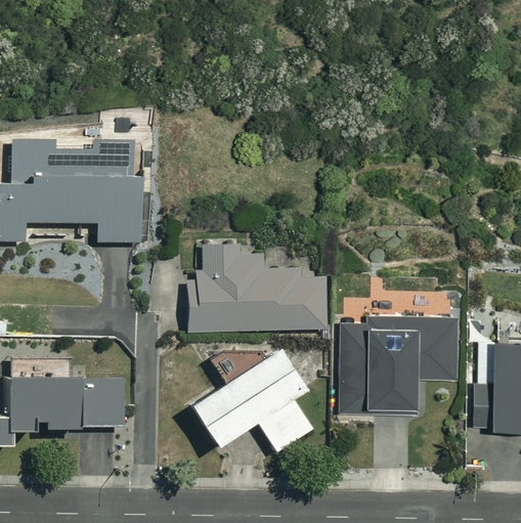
[(0,180),(0,243),(25,243),(25,223),(98,223),(98,243),(139,243),(139,140),(10,140),(10,181),(0,180)]
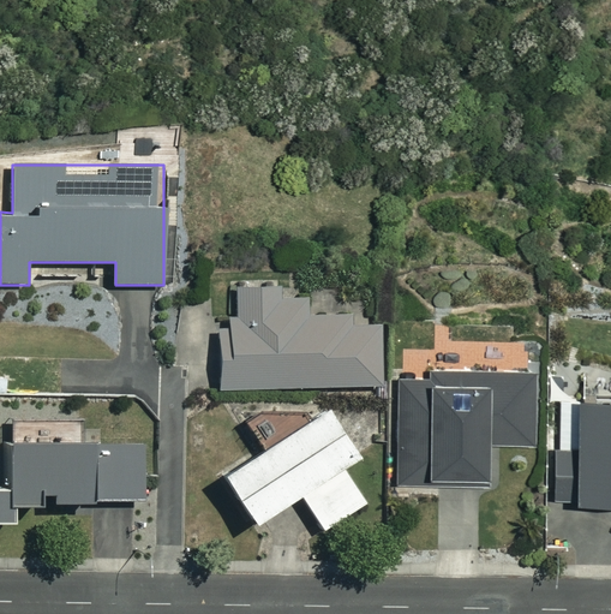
[(231,319),(231,328),(225,328),(226,388),(382,387),(382,327),(309,327),(309,291),(239,292),(240,319),(231,319)]
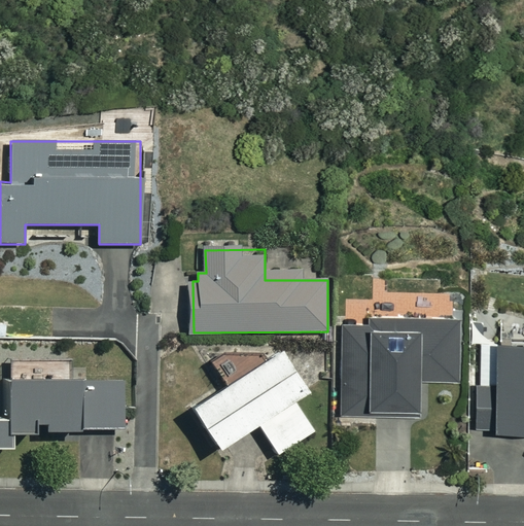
[(417,415),(417,381),(463,381),(464,318),(375,318),(375,324),(345,324),(344,415),(417,415)]
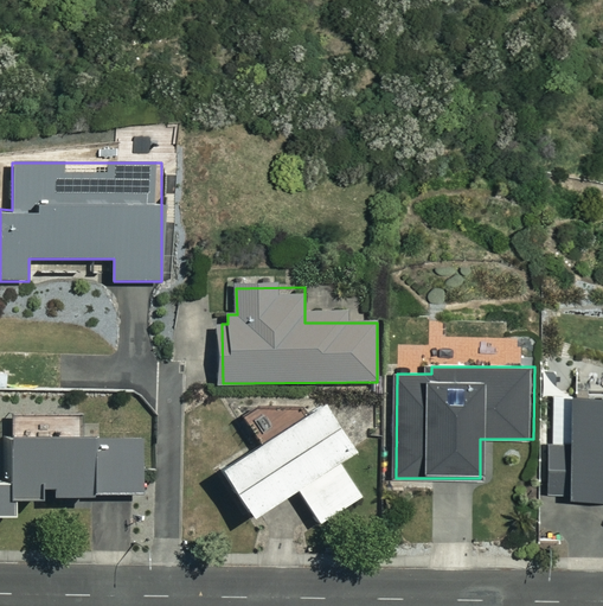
[(602,387),(577,388),(577,440),(553,440),(553,492),(602,492),(602,387)]
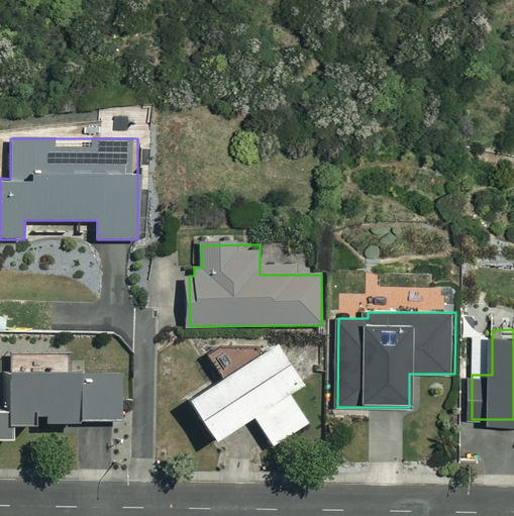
[(210,356),(221,375),(188,397),(214,438),(253,414),(274,446),(309,424),(290,394),(304,385),(276,340),(237,365),(225,346),(210,356)]
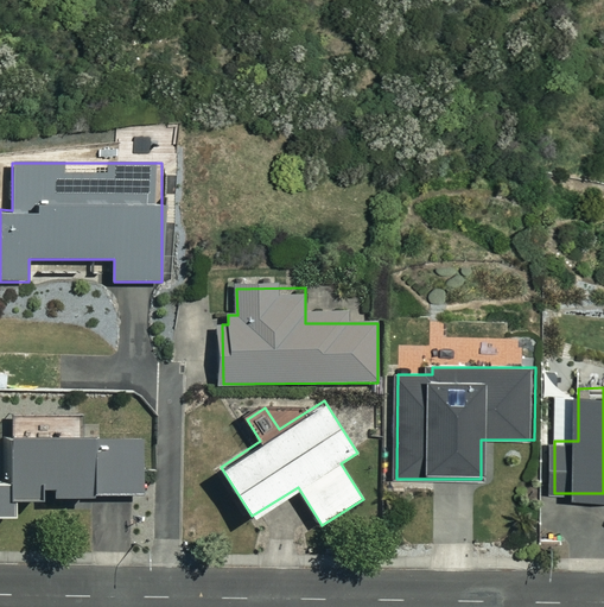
[(83,416),(10,417),(10,480),(0,480),(0,514),(18,514),(18,494),(147,494),(147,434),(83,434),(83,416)]
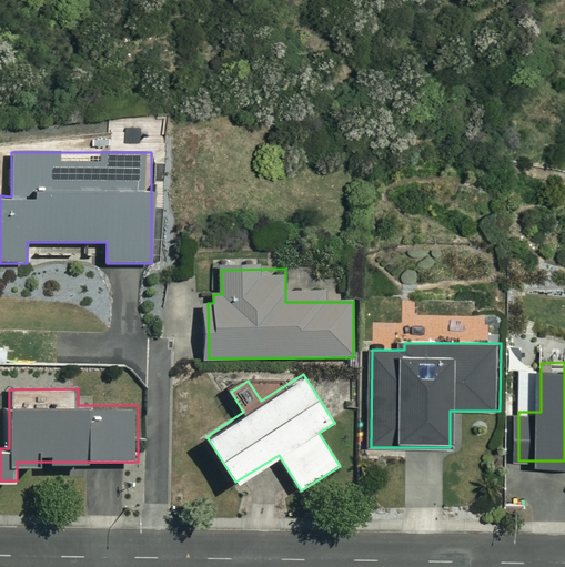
All buildings are outlined.
